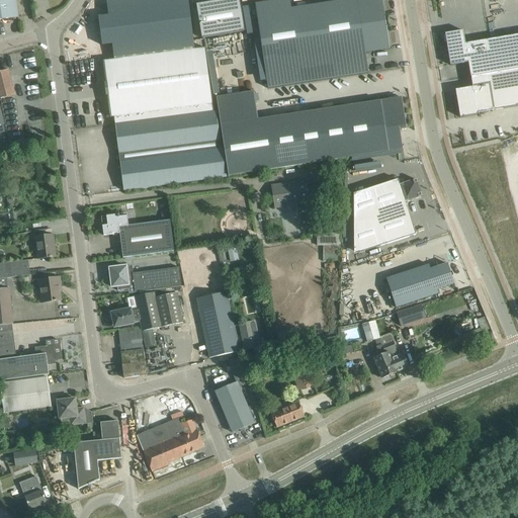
[(15,0),(0,0),(0,19),(18,17),(15,0)]
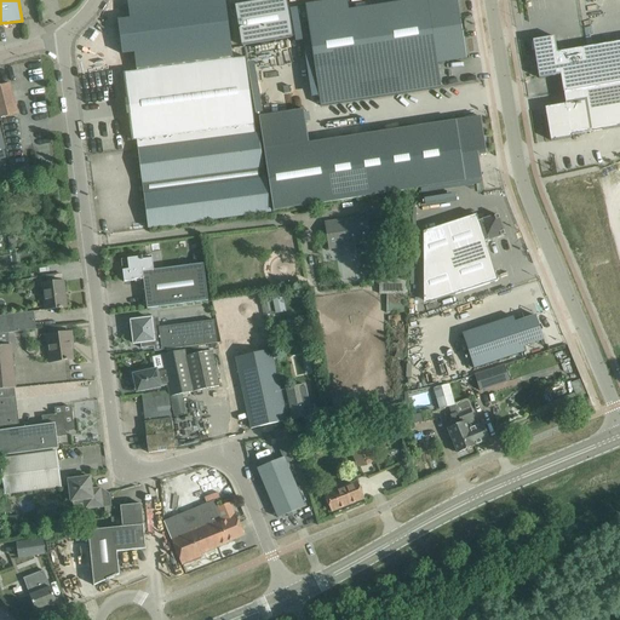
[(128,17),(116,18),(121,53),(133,52),(136,72),(233,59),(224,0),(130,0),(127,0),(128,17)]
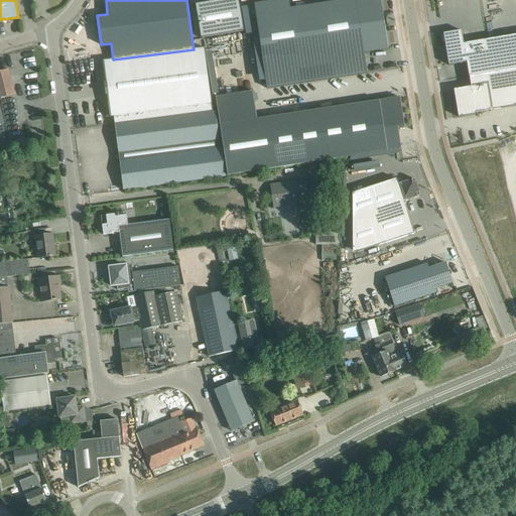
[(221,0),(200,4),(196,4),(198,16),(202,38),(203,38),(244,31),(238,0),(221,0)]
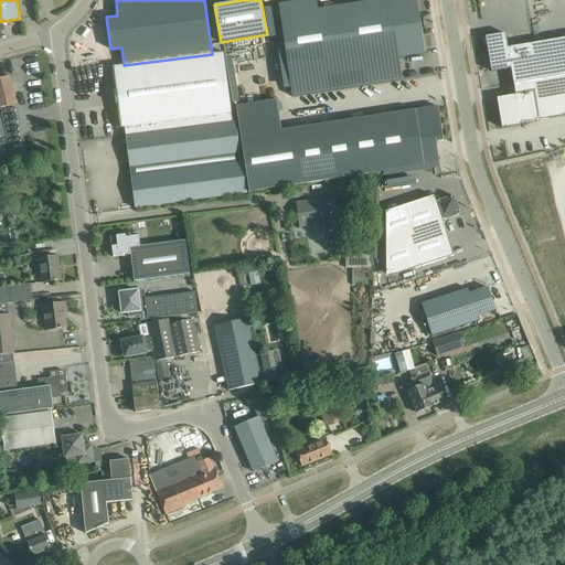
[(316,0),(308,0),(278,4),(292,96),(402,80),(398,57),(425,54),(416,0),(381,0),(318,10),(316,0)]
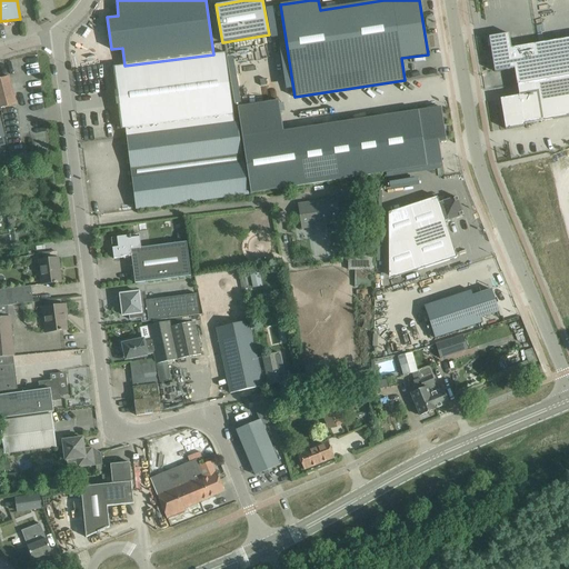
[(509,33),(489,37),(495,72),(515,69),(517,85),(555,79),(568,76),(568,38),(511,48),(509,33)]
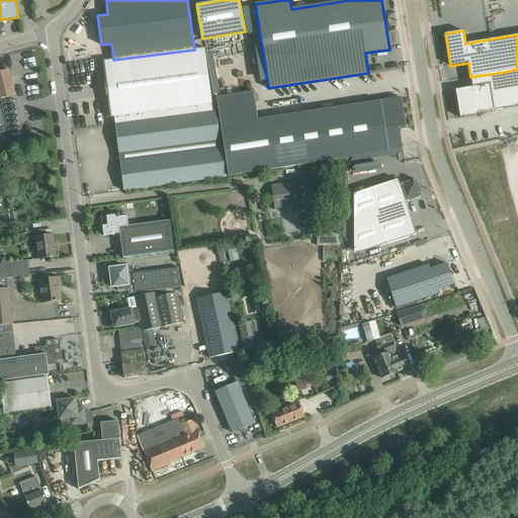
[(113,60),(104,61),(111,117),(112,125),(115,124),(124,123),(125,123),(213,112),(212,104),(204,48),(113,60)]
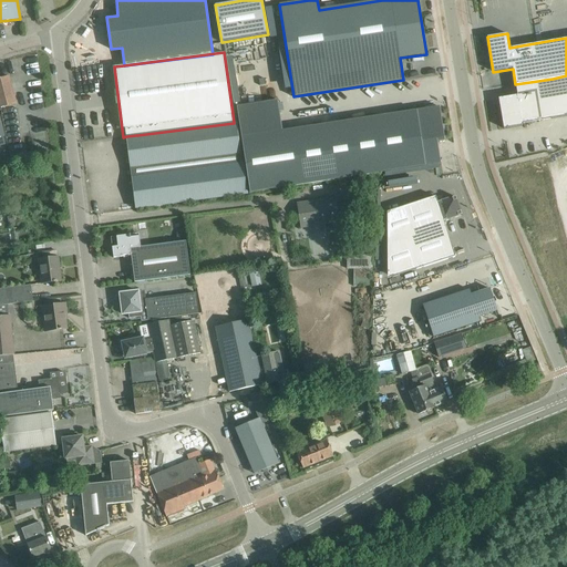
[(517,95),(498,99),(504,129),(523,125),(522,124),(566,115),(566,75),(553,79),(515,84),(517,95)]
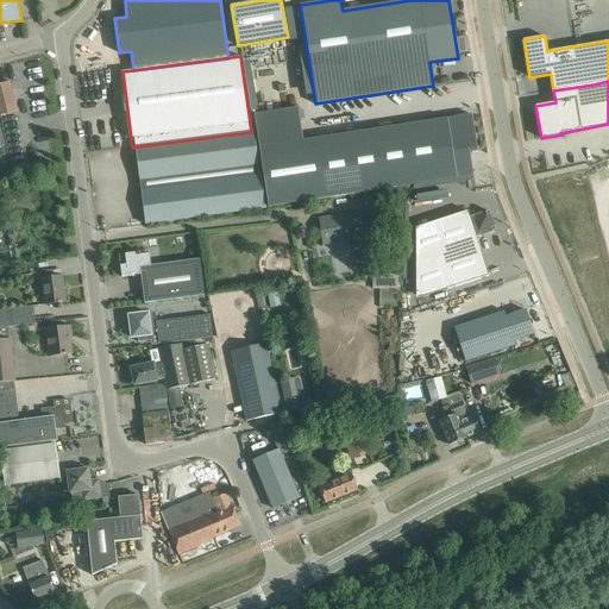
[(10,82),(0,83),(0,115),(5,114),(17,111),(10,82)]
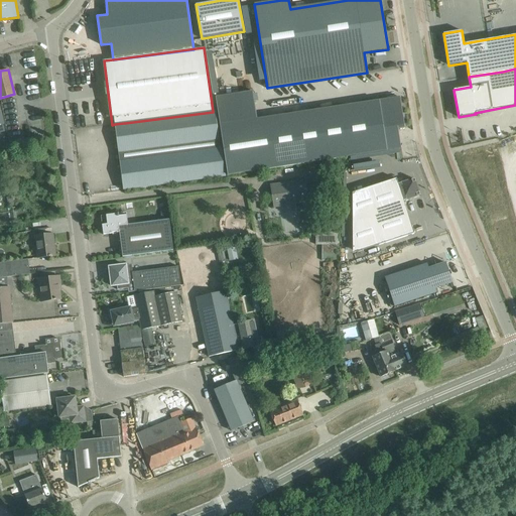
[(253,92),(216,97),(228,175),(401,149),(398,129),(404,128),(405,128),(404,126),(400,100),(400,98),(399,98),(379,101),(258,119),(253,92)]
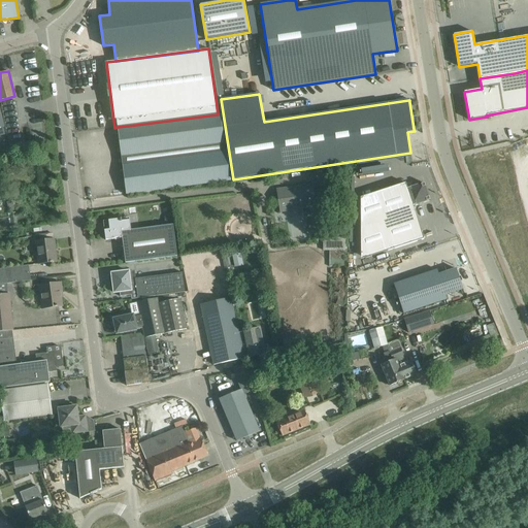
[(127,126),(118,127),(121,157),(123,165),(132,164),(133,164),(225,152),(224,143),(220,113),(218,114),(128,126),(127,126)]
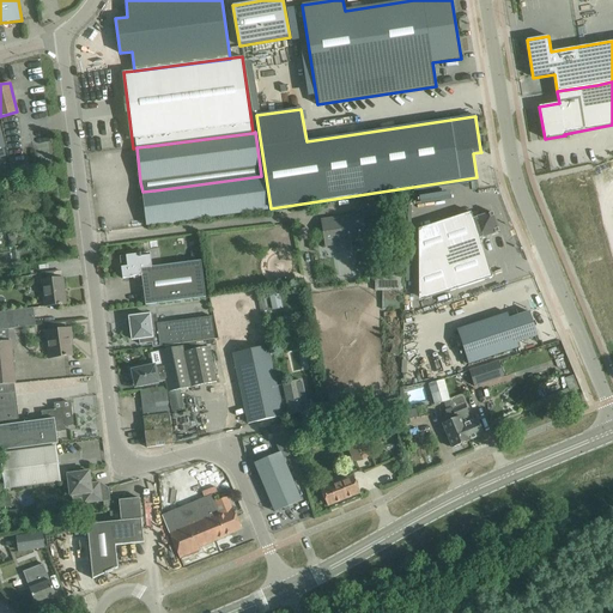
[(7,163),(0,164),(0,178),(11,177),(7,163)]
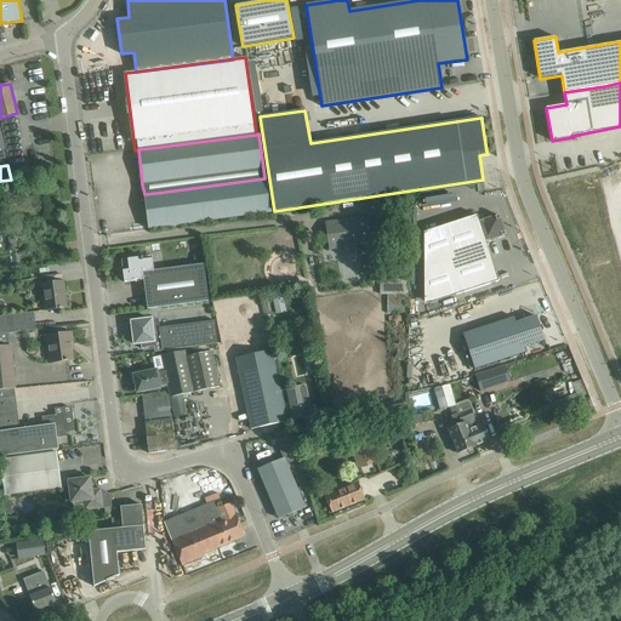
[(155,193),(144,194),(148,229),(160,227),(271,214),(267,178),(265,178),(157,193),(155,193)]
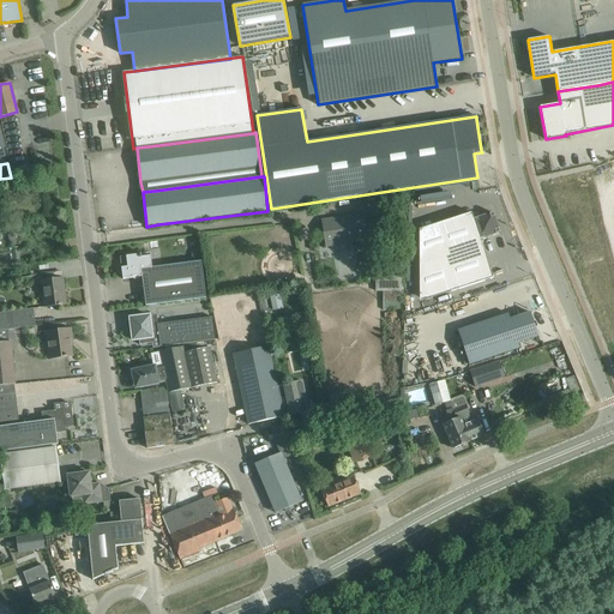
[(403,191),(384,194),(389,222),(403,220),(404,220),(403,206),(405,206),(404,202),(404,198),(403,191)]
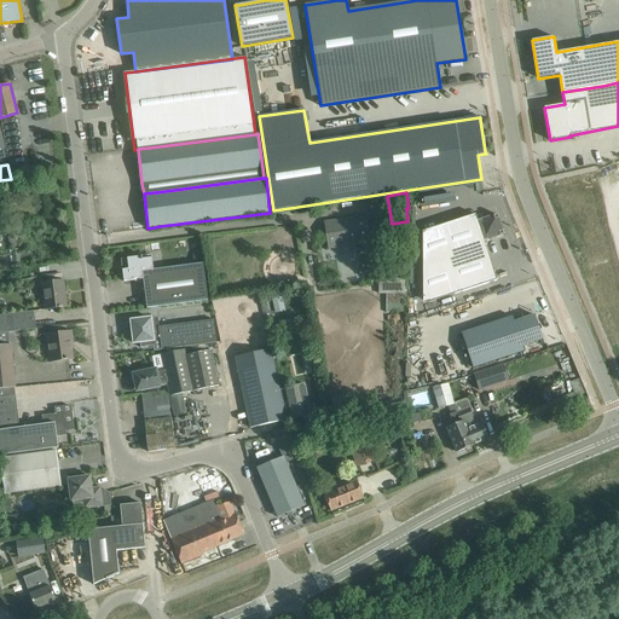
[(444,225),(423,232),(423,268),(444,261),(455,294),(497,281),(484,241),(504,235),(497,215),(478,221),(475,214),(444,225)]
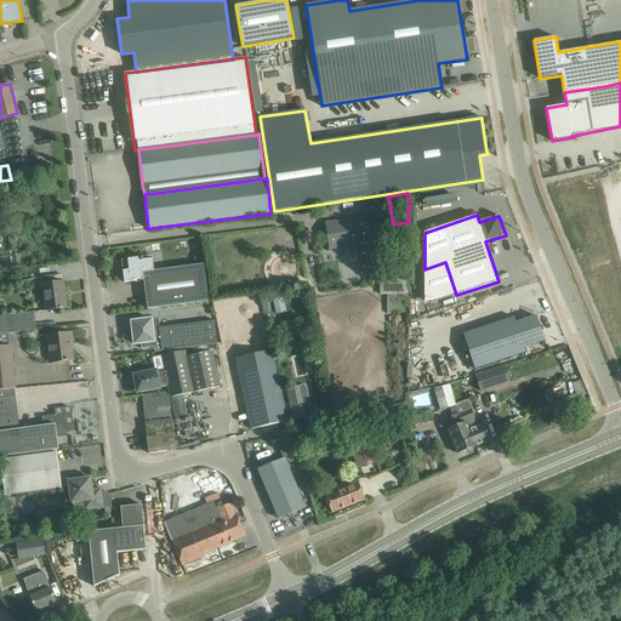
[(368,217),(325,223),(330,250),(355,246),(357,256),(375,252),(376,223),(369,224),(368,217)]
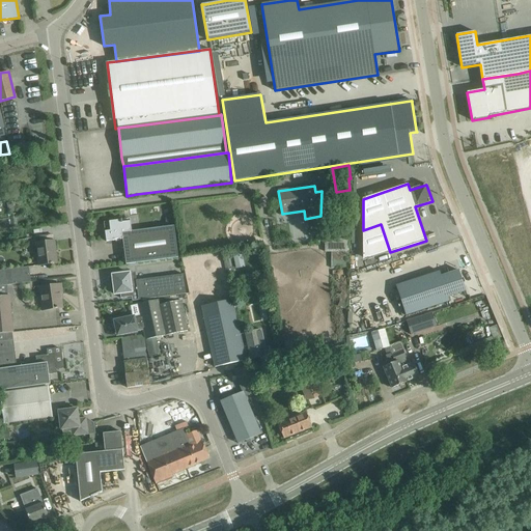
[(110,231),(105,231),(106,242),(122,240),(122,232),(132,231),(131,229),(131,222),(122,223),(121,220),(109,222),(110,231)]
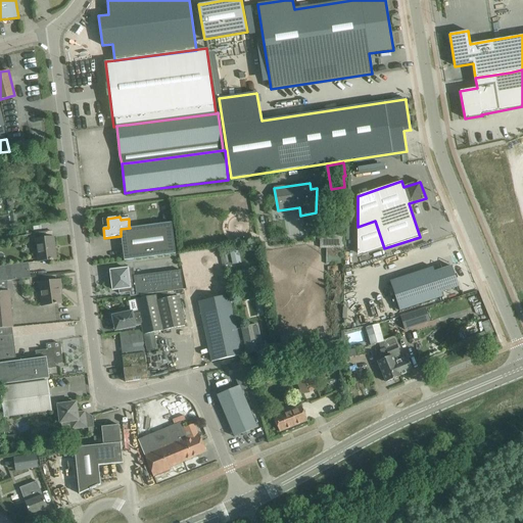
[(130,228),(121,229),(121,236),(125,260),(134,258),(142,257),(176,253),(171,222),(138,227),(130,228)]
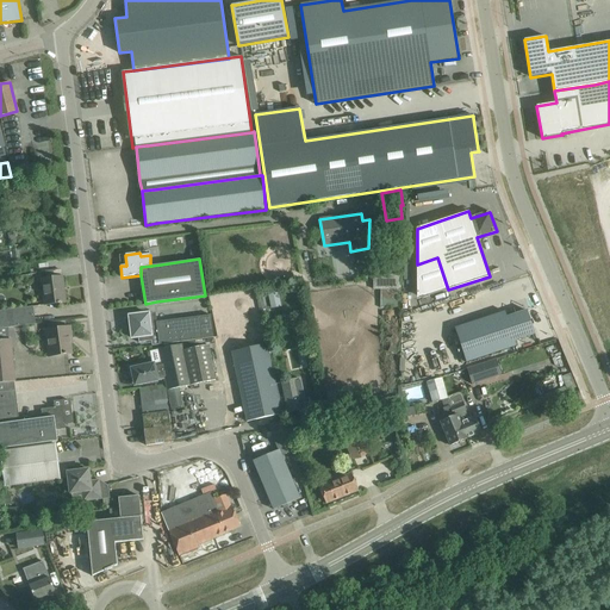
[(400,274),(373,274),(373,290),(380,290),(380,307),(400,307),(400,290),(400,274)]
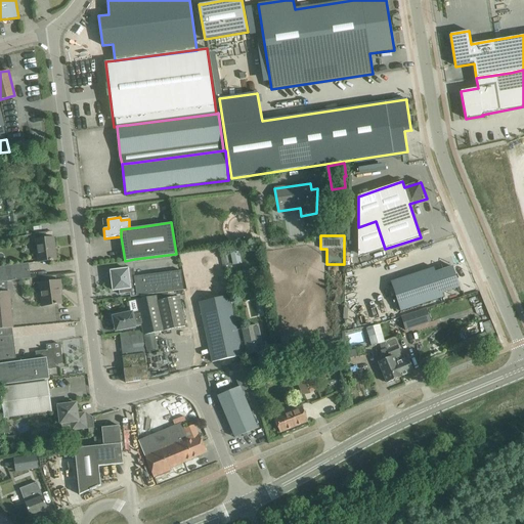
[(40,239),(36,241),(39,263),(56,260),(53,237),(43,239),(40,239)]
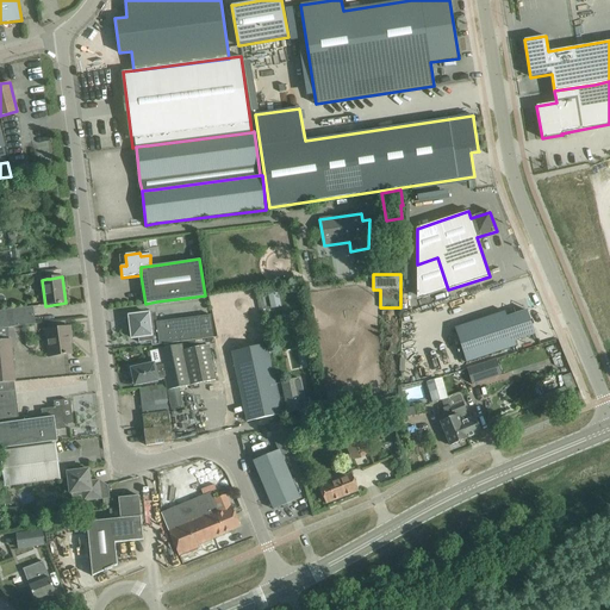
[(281,306),(278,292),(268,293),(271,309),(281,306)]
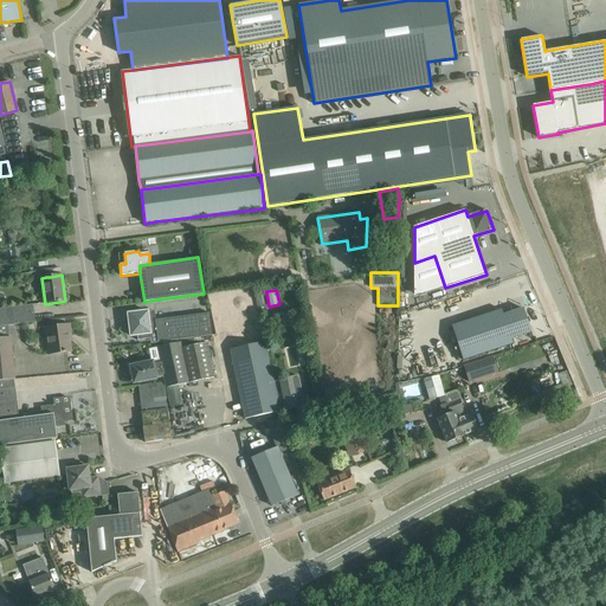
[(0,327),(36,322),(33,304),(4,309),(2,303),(0,303),(0,327)]
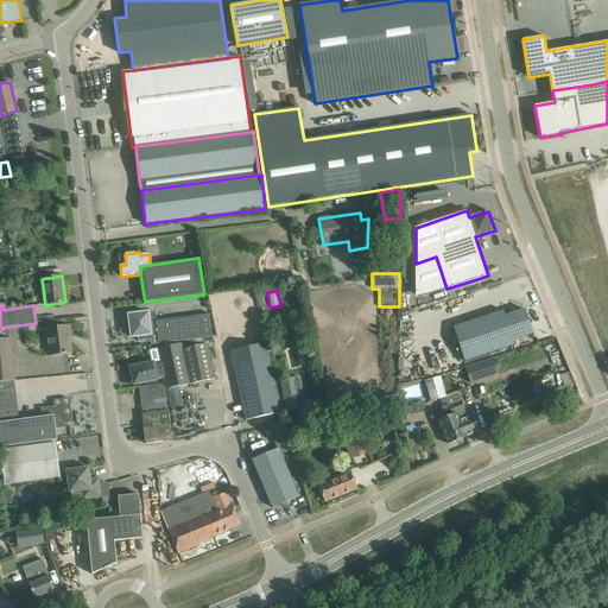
[(454,328),(404,343),(415,378),(464,362),(514,344),(513,340),(533,333),(525,309),(505,316),(504,311),(454,328)]
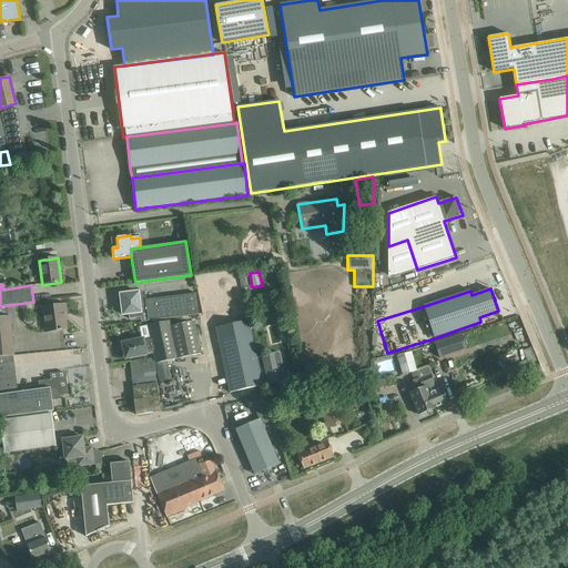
[(120,308),(120,310),(121,315),(129,314),(130,320),(141,317),(148,316),(146,300),(145,297),(145,291),(137,292),(120,294),(121,304),(123,304),(123,306),(122,306),(121,306),(121,307),(120,307),(120,308)]
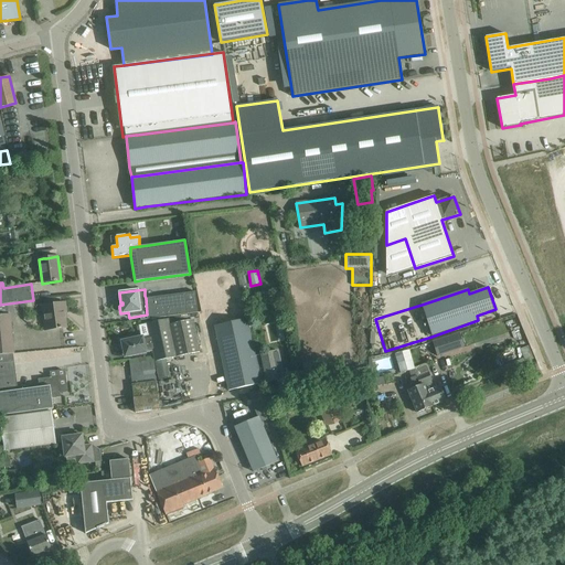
[(184,292),(146,298),(147,315),(148,319),(199,312),(195,291),(184,292)]
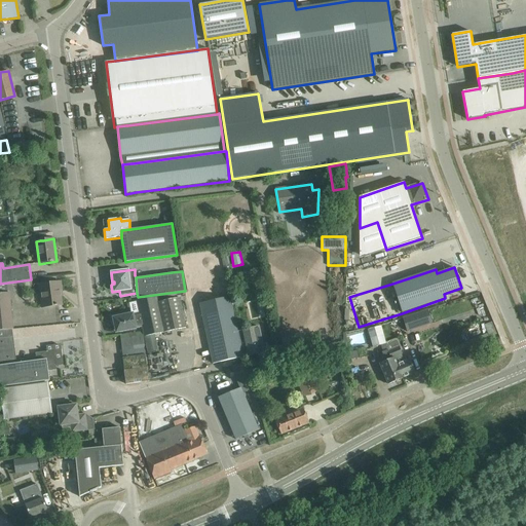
[(46,284),(39,285),(42,307),(47,307),(51,306),(62,305),(61,296),(63,296),(62,292),(61,282),(50,284),(46,284)]
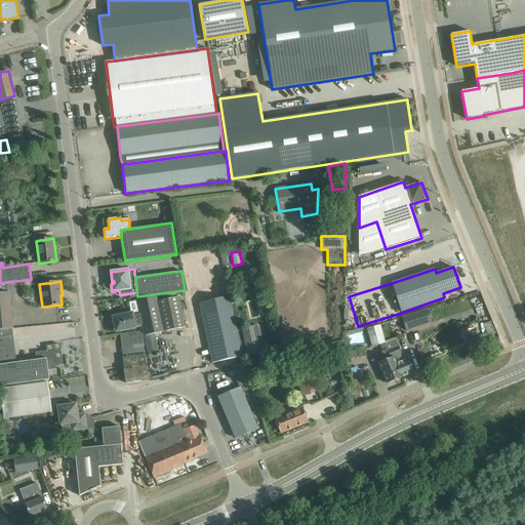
[(0,292),(0,329),(12,328),(9,292),(0,292)]
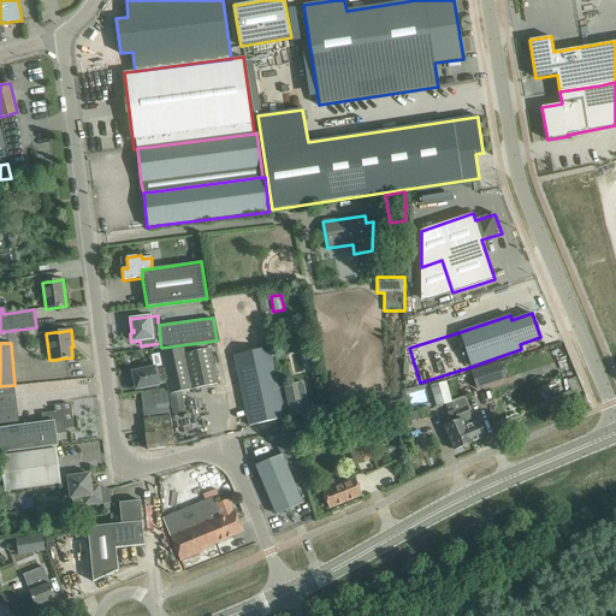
[(144,367),(129,371),(131,380),(134,380),(136,390),(160,385),(159,384),(166,383),(167,389),(169,395),(182,391),(191,390),(184,355),(183,348),(172,350),(160,353),(164,368),(163,368),(161,367),(155,368),(155,367),(146,369),(144,367)]
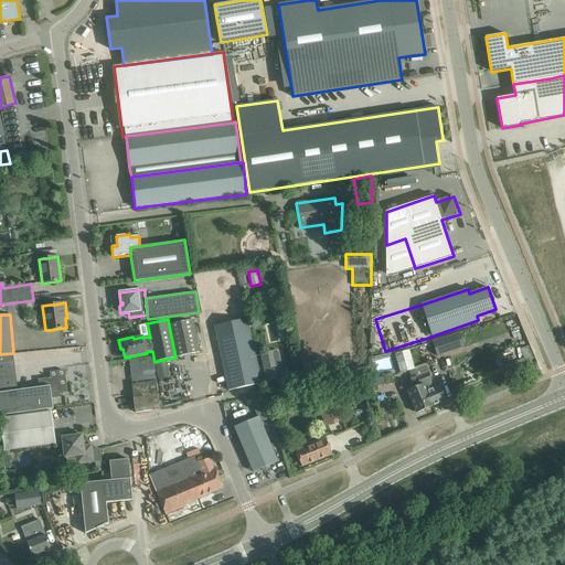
[(246,319),(214,327),(226,380),(228,391),(260,383),(255,356),(246,319)]
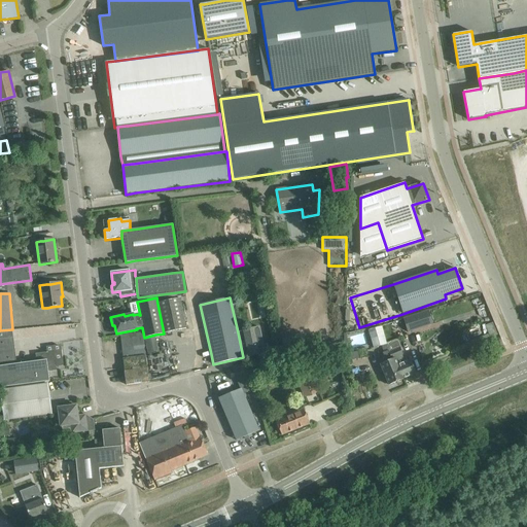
[(179,299),(157,304),(164,334),(186,328),(179,299)]
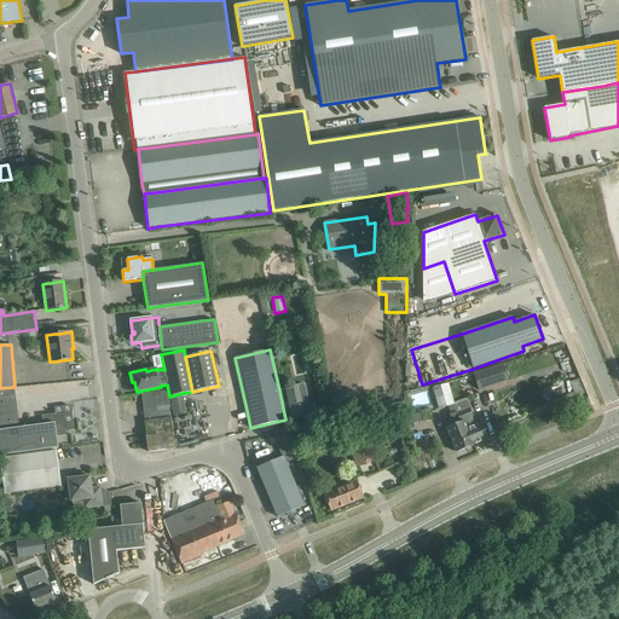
[(503,365),(474,375),(479,391),(509,381),(503,365)]
